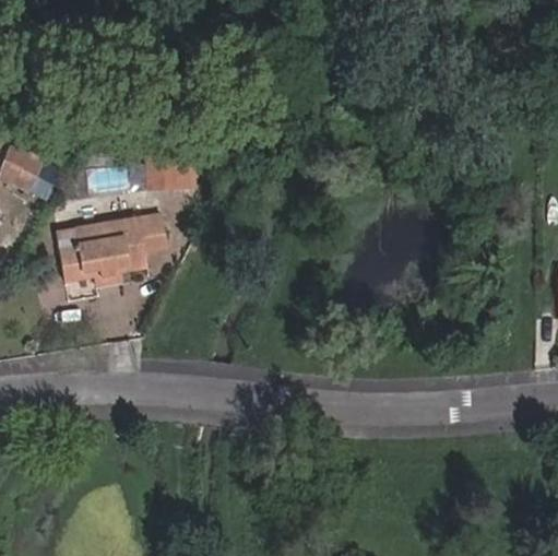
[(0,165),(0,173),(28,190),(48,157),(32,148),(26,156),(11,148),(0,165)]
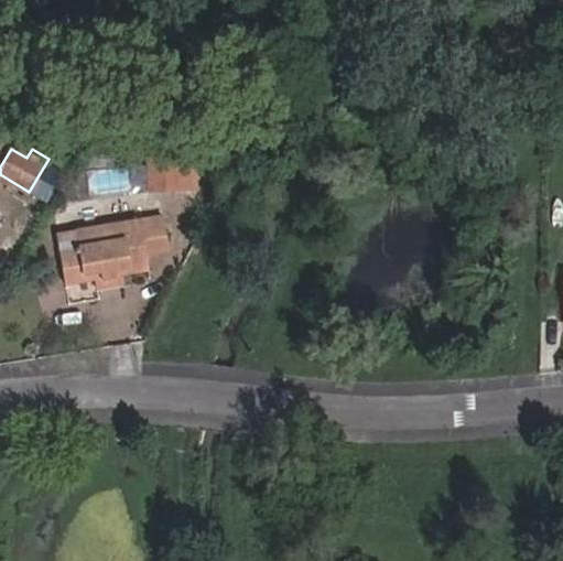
[(151,189),(197,186),(196,150),(150,152),(151,189)]
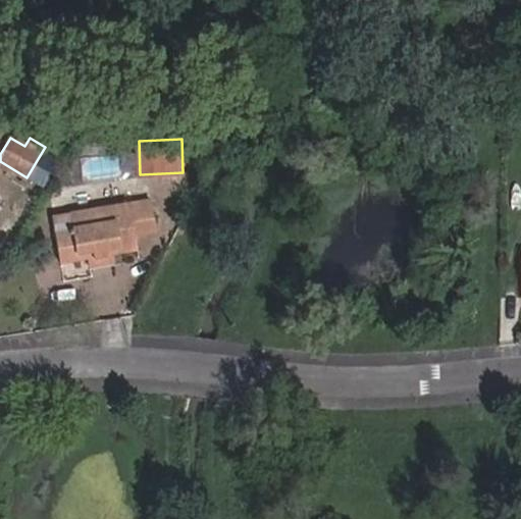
[(45,189),(61,157),(45,147),(27,177),(45,189)]
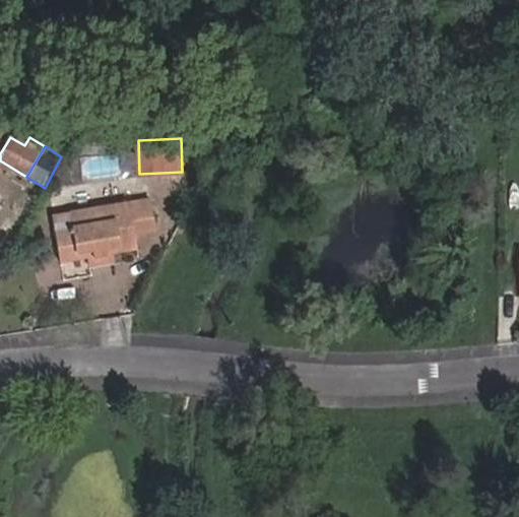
[(52,213),(59,255),(91,249),(93,257),(108,255),(107,246),(138,241),(135,230),(155,225),(151,198),(52,213)]
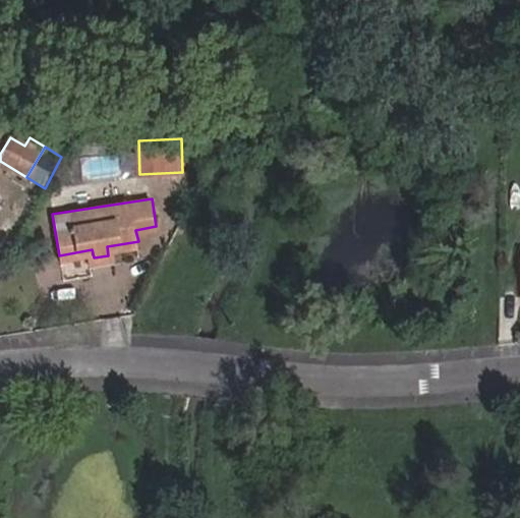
[(92,249),(59,255),(60,262),(88,256),(89,265),(116,261),(114,251),(138,247),(138,241),(107,246),(108,255),(94,257),(92,249)]
